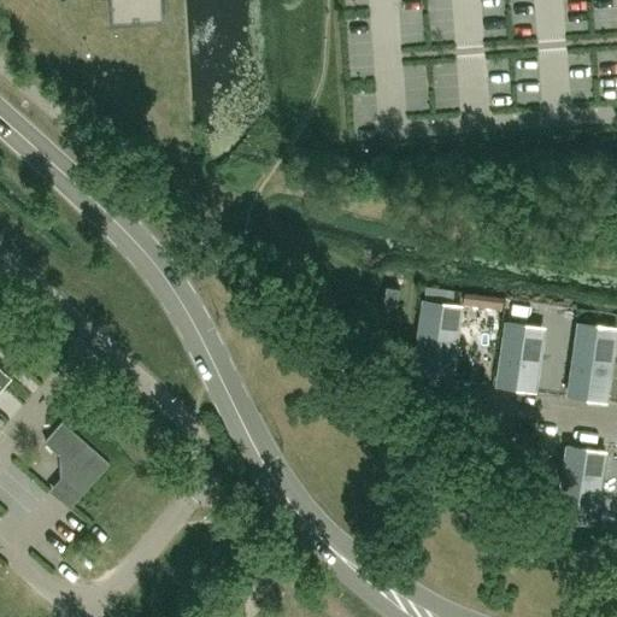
[(112,0),(115,16),(166,13),(164,0),(112,0)]
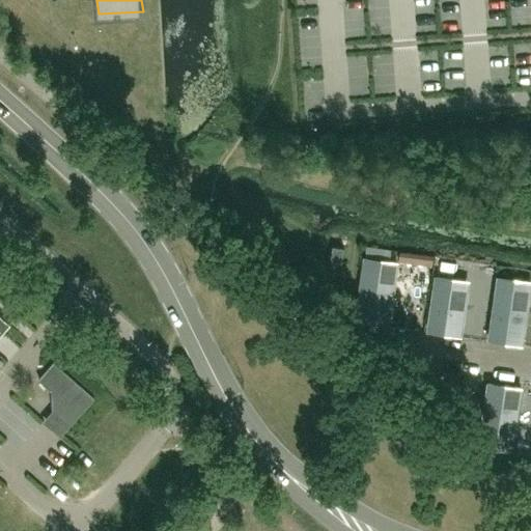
[(330,260),(342,262),(344,247),(332,245),(330,260)]
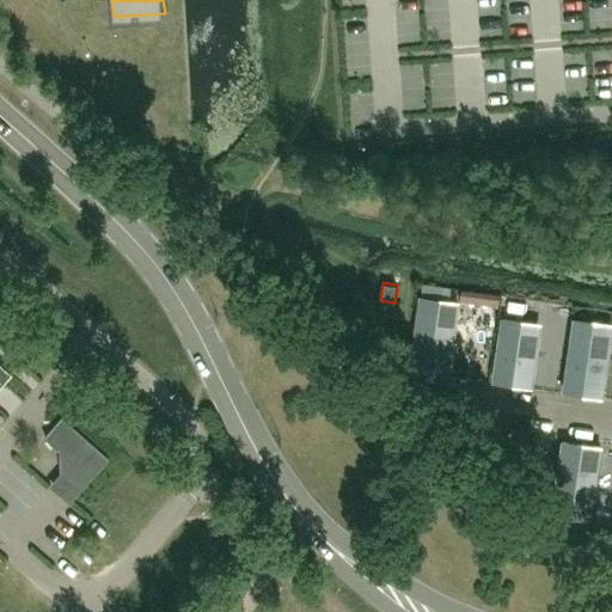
[(420,297),(410,367),(447,373),(456,317),(447,314),(448,301),(420,297)]
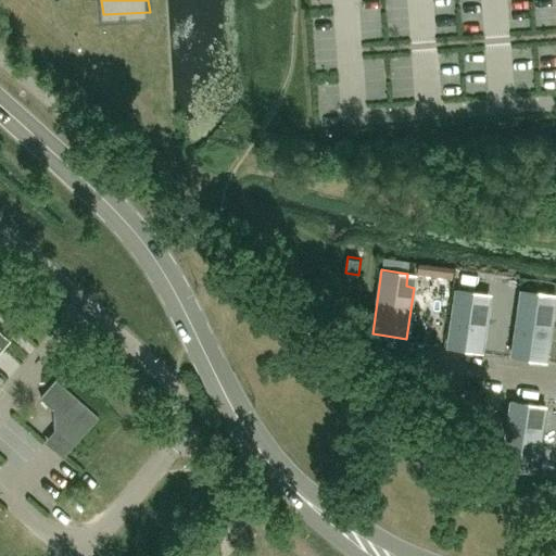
[(481,299),(482,293),(455,289),(447,346),(482,352),(490,300),(481,299)]
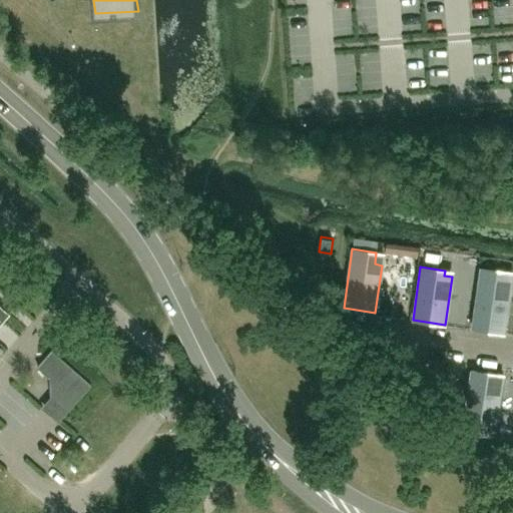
[(481,268),(473,327),(504,332),(511,284),(503,283),(505,271),(481,268)]
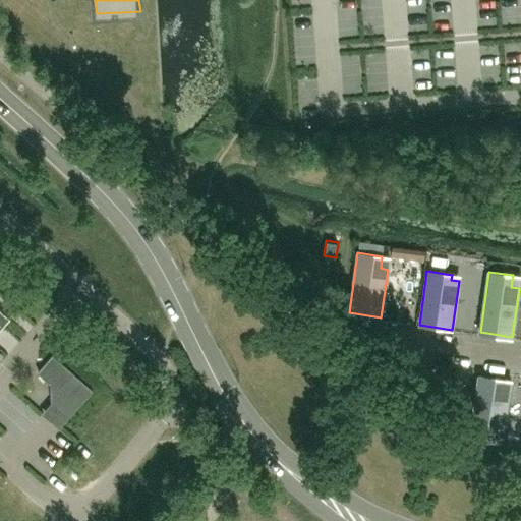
[(0,328),(10,316),(0,307),(0,328)]
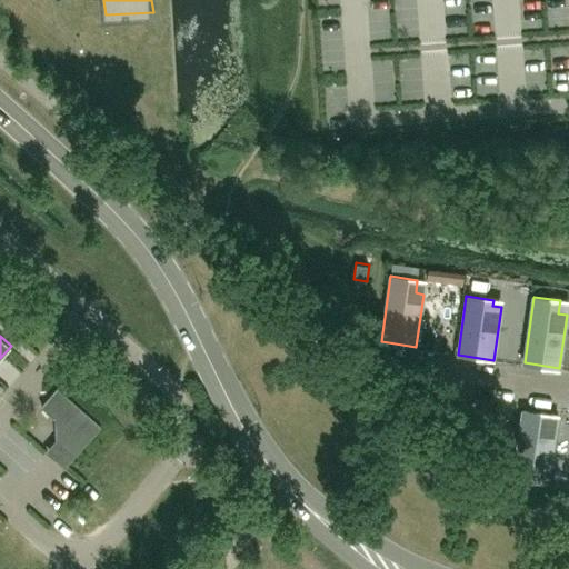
[(58,387),(42,406),(56,418),(57,439),(76,456),(101,426),(58,387)]
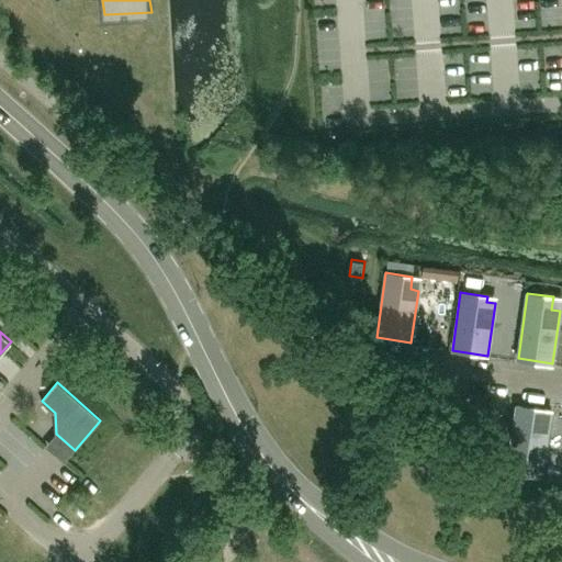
[(517,405),(508,457),(517,459),(515,471),(541,475),(551,411),(517,405)]
